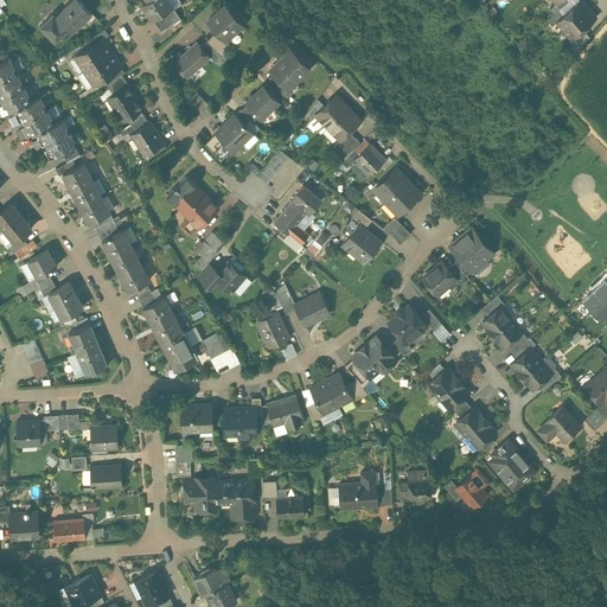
[(78,0),(71,0),(56,16),(53,12),(39,26),(55,42),(69,29),(71,32),(91,13),(78,0)]
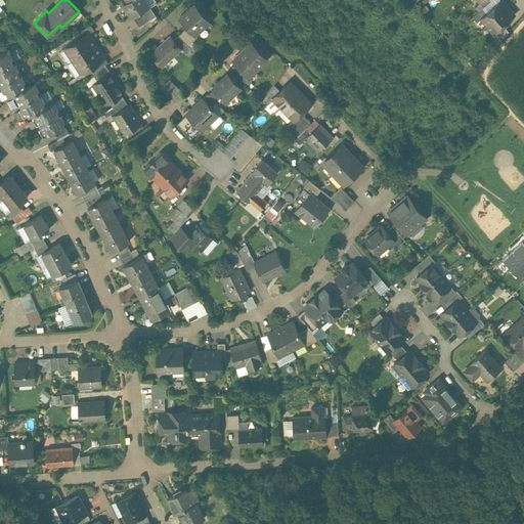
[(128,0),(128,1),(128,0),(123,3),(132,17),(149,6),(144,0),(128,0)]
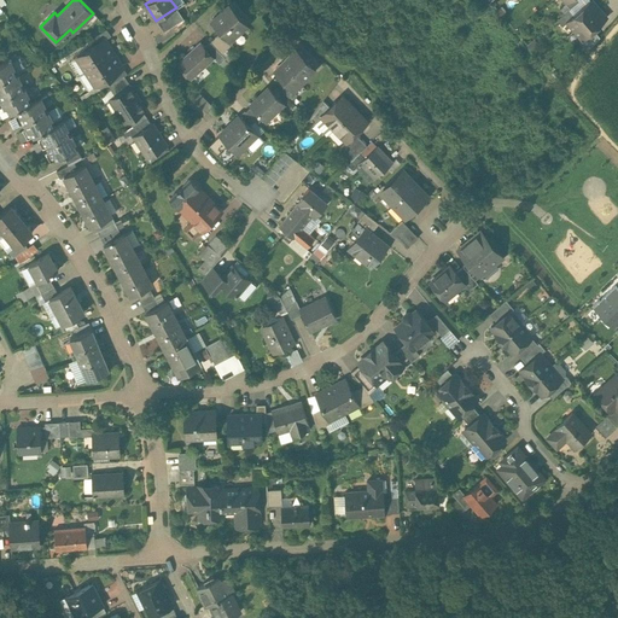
[(566,0),(566,1),(559,7),(564,12),(571,6),(578,0),(566,0)]
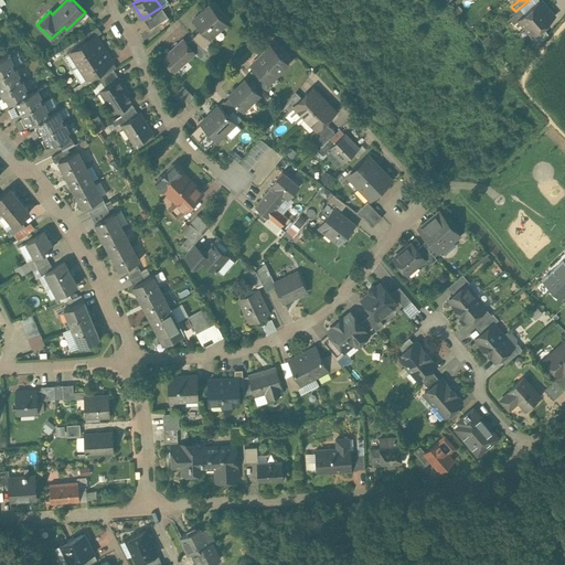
[(539,0),(526,11),(518,19),(524,27),(548,7),(542,0),(539,0)]
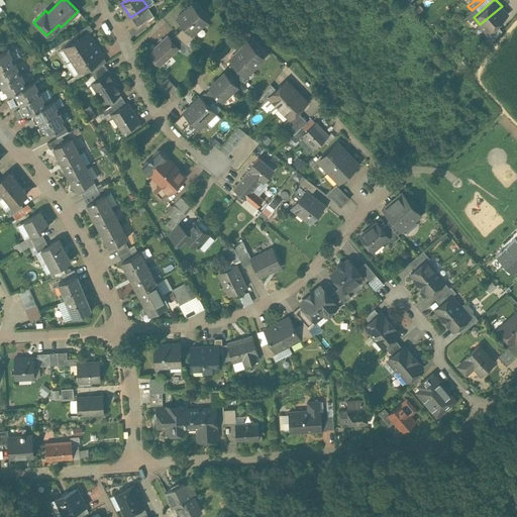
[(207,22),(192,5),(177,18),(192,35),(207,22)]
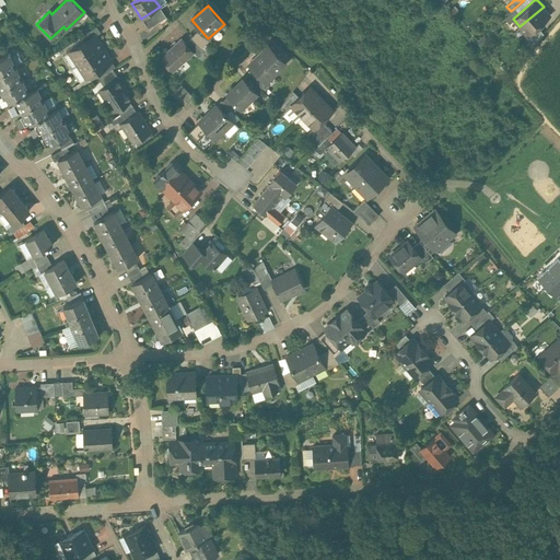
[(511,11),(504,16),(510,23),(513,19),(522,11),(517,6),(511,11)]
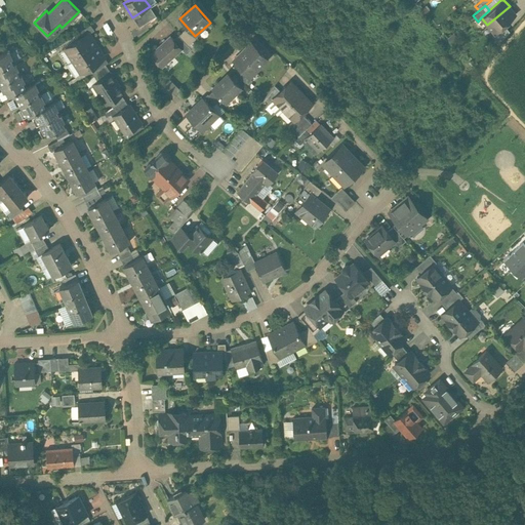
[(150,6),(132,17),(138,26),(139,27),(156,16),(150,6)]
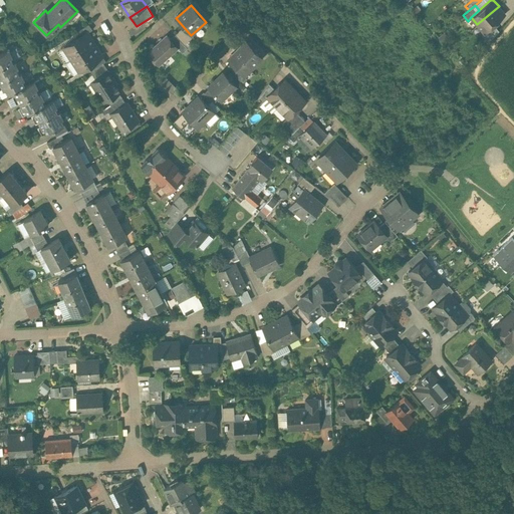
[(499,6),(477,24),(484,32),(493,23),(505,13),(499,6)]
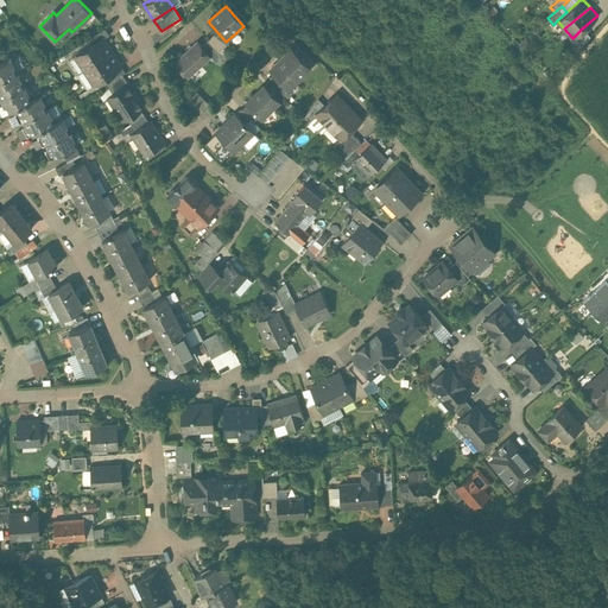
[(106,27),(87,40),(90,46),(102,38),(103,39),(109,36),(105,29),(106,27)]
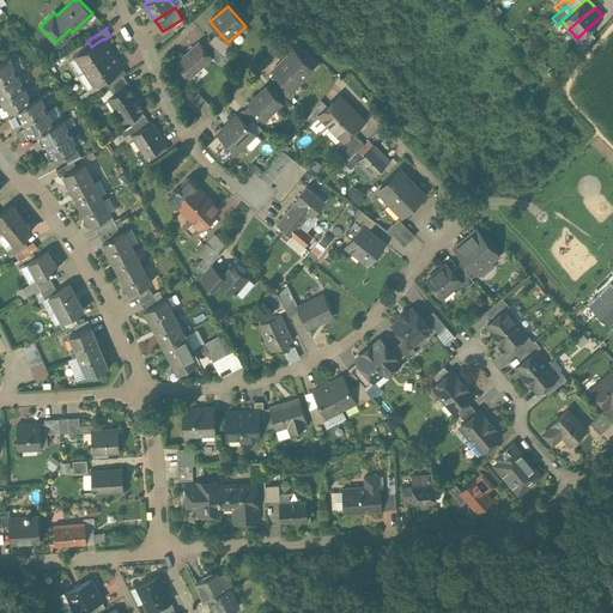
[(577,38),(574,41),(582,50),(595,36),(588,28),(577,38)]
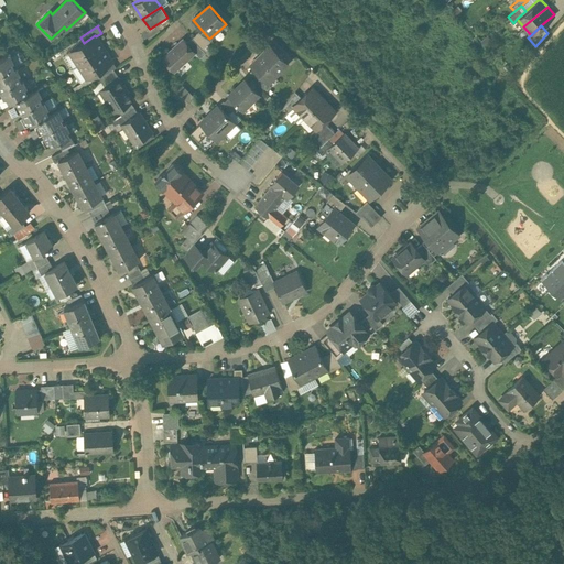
[(207,40),(199,32),(192,39),(202,50),(212,41),(209,39),(207,40)]
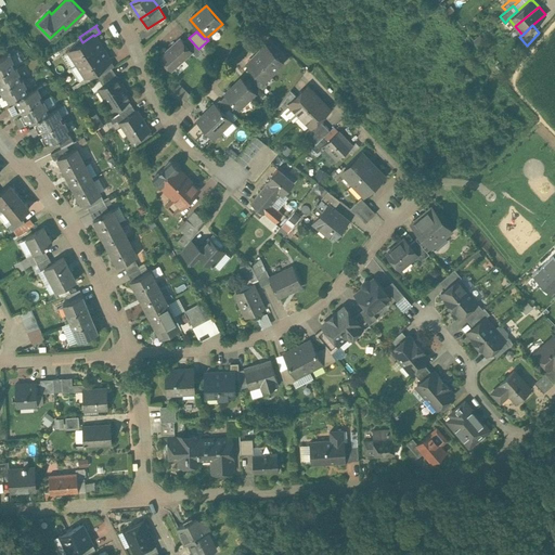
[(82,42),(71,51),(68,52),(77,64),(102,48),(100,44),(99,44),(97,42),(98,42),(93,37),(94,36),(93,35),(82,42)]
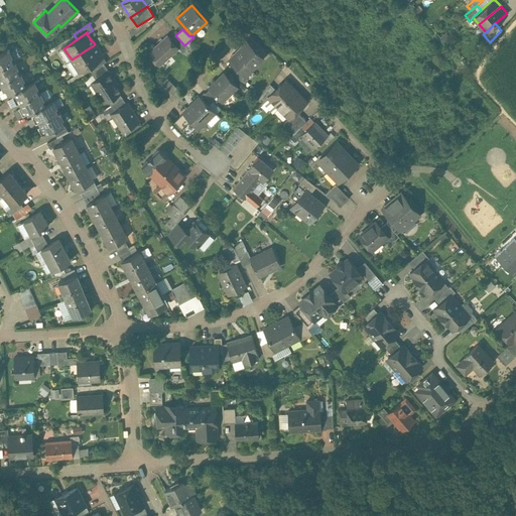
[(166,35),(147,53),(159,67),(178,49),(178,48),(170,39),(166,35)]
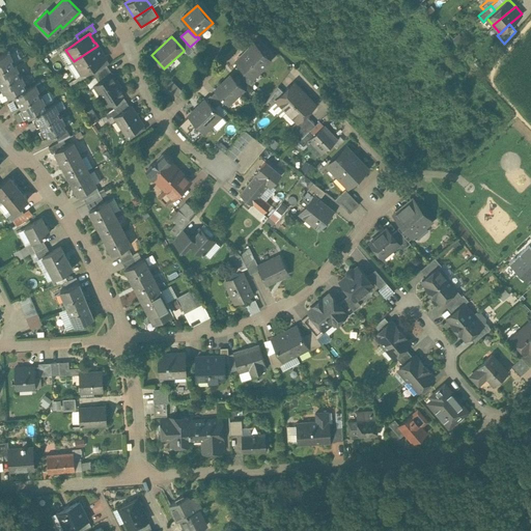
[(190,47),(180,36),(175,40),(184,50),(184,51),(188,55),(194,50),(190,47)]
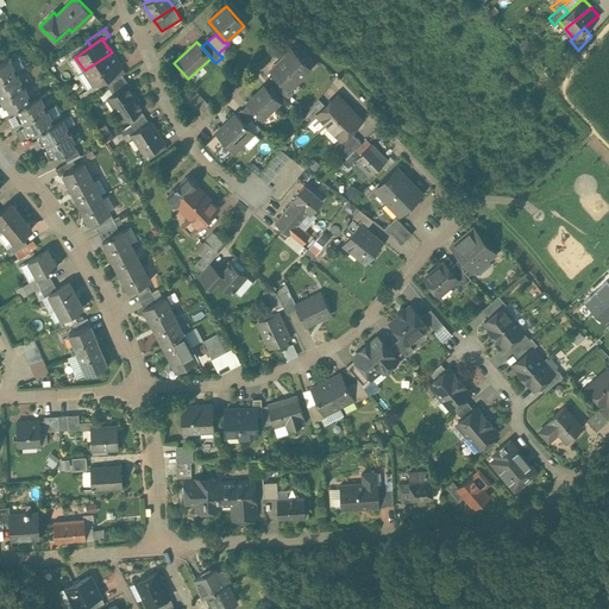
[(292,50),(270,71),(277,80),(282,85),(289,92),(289,90),(290,90),(287,87),(292,82),(295,86),(312,69),(292,50)]
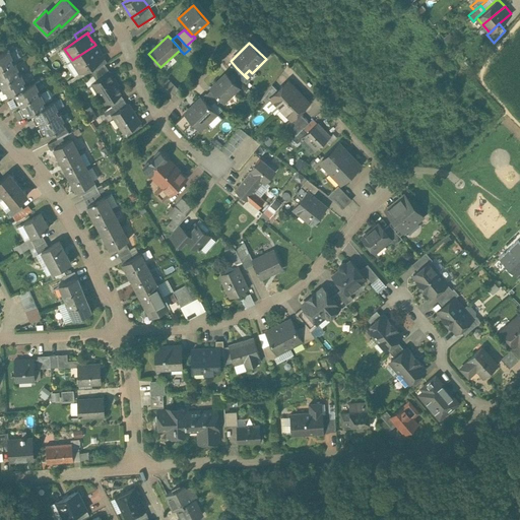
[(95,45),(72,60),(79,72),(87,67),(104,57),(103,56),(99,51),(96,49),(98,48),(95,45)]
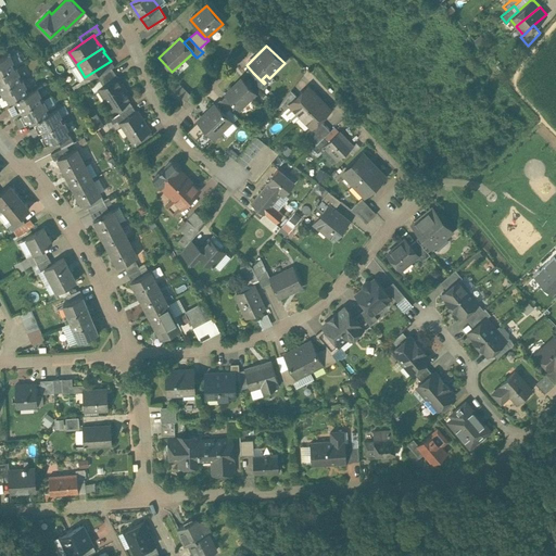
[(0,74),(14,66),(12,62),(13,61),(10,53),(0,58),(0,74)]
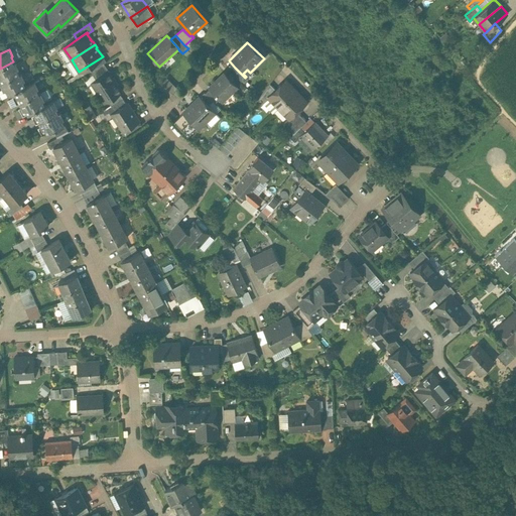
[(103,56),(87,67),(90,72),(91,72),(104,62),(104,63),(106,61),(103,56)]
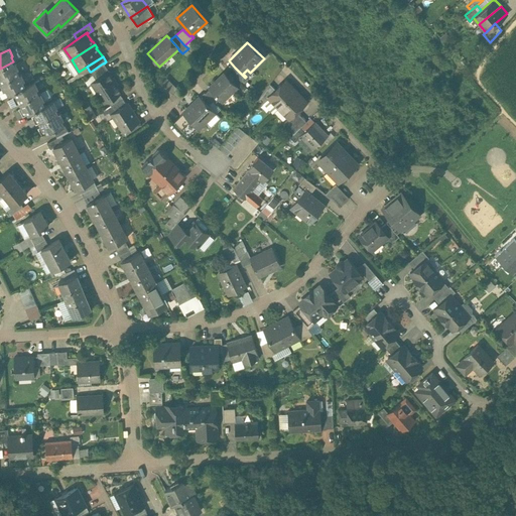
[(13,61),(0,69),(0,79),(2,83),(19,74),(17,69),(19,68),(15,60),(13,61)]
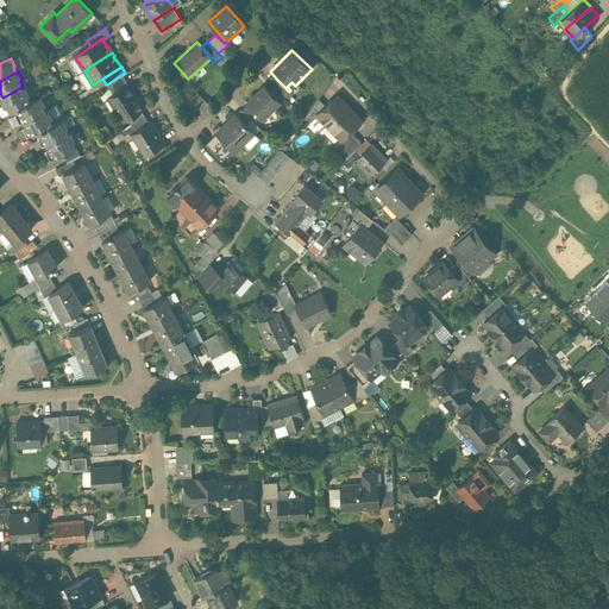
[(123,74),(107,85),(113,94),(129,85),(123,75),(123,74)]
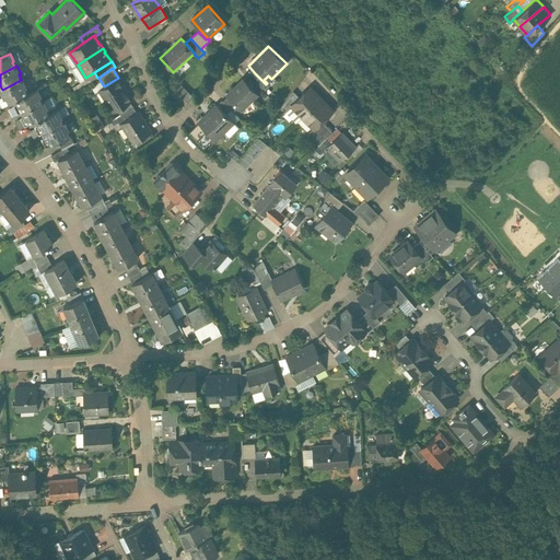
[(104,86),(98,91),(101,90),(108,102),(107,103),(113,112),(117,109),(129,102),(132,100),(118,78),(104,86)]
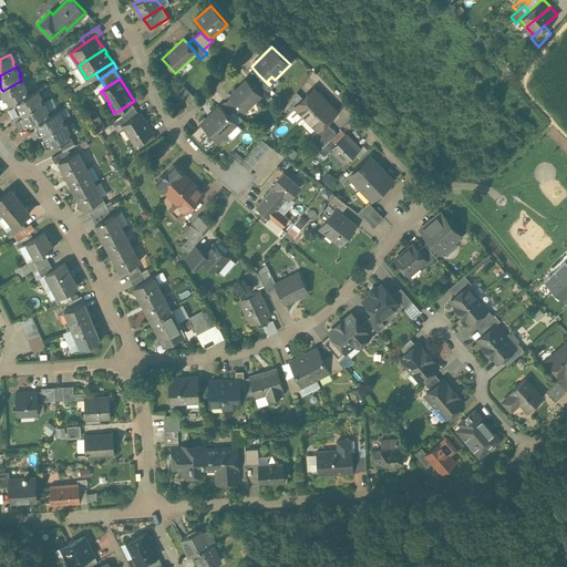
[(269,85),(263,79),(258,83),(268,92),(272,88),(269,84),(269,85)]
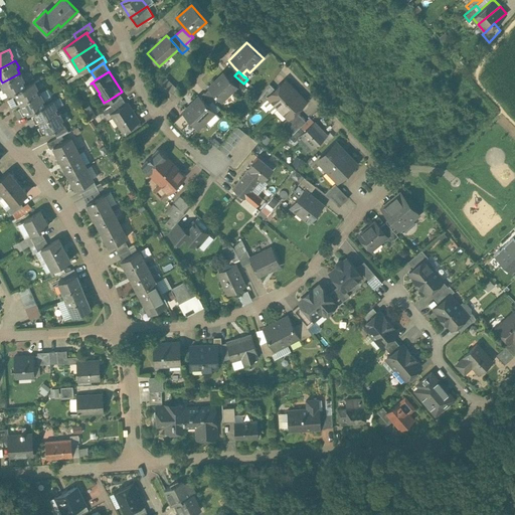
[(19,73),(2,82),(8,94),(10,93),(15,91),(25,86),(22,79),(24,79),(21,72),(19,73)]
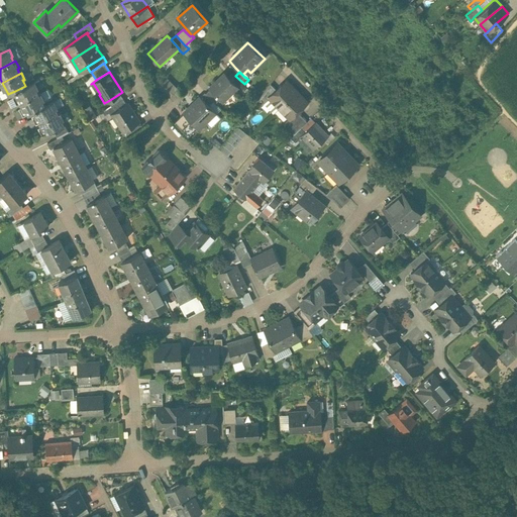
[(224,73),(209,88),(210,89),(219,99),(222,102),(238,87),(224,73)]
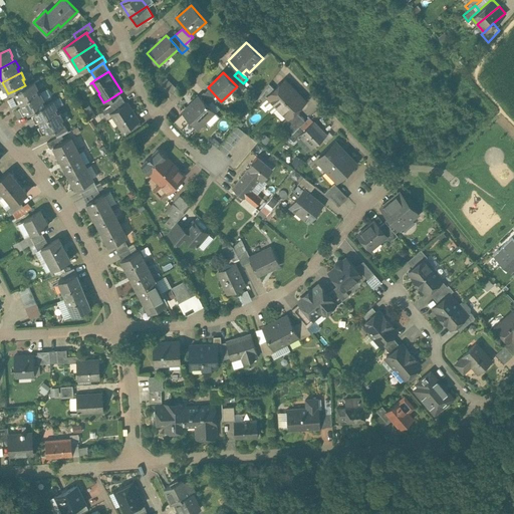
[(25,85),(15,90),(21,101),(38,92),(36,88),(38,87),(34,80),(25,85)]
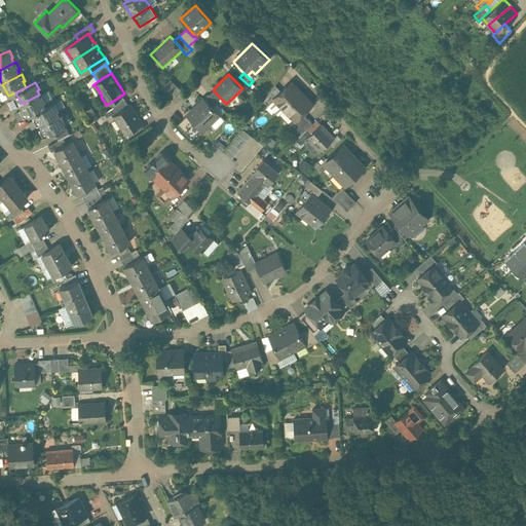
[(282,92),(273,100),(274,100),(284,110),(302,92),(291,82),(282,92)]
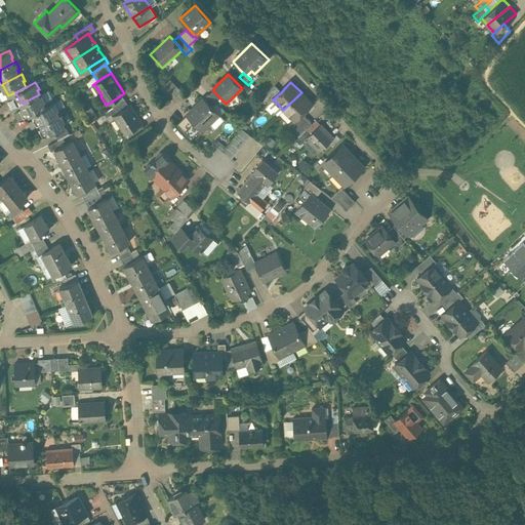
[(178,91),(171,84),(164,90),(171,97),(178,91)]
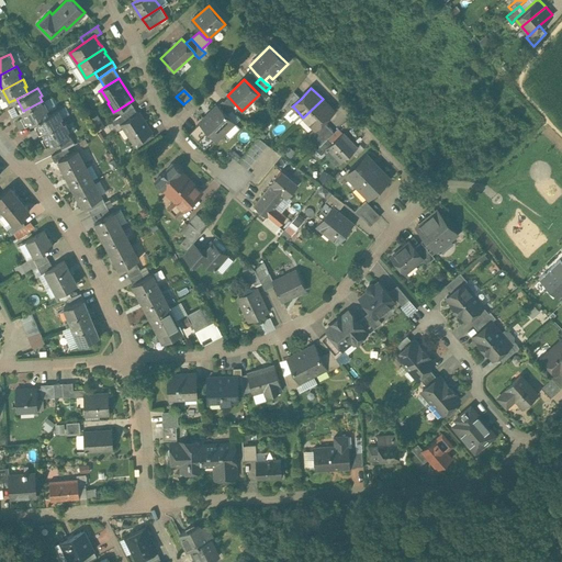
[(294,92),(281,108),(287,113),(293,107),(292,107),(301,99),(294,92)]
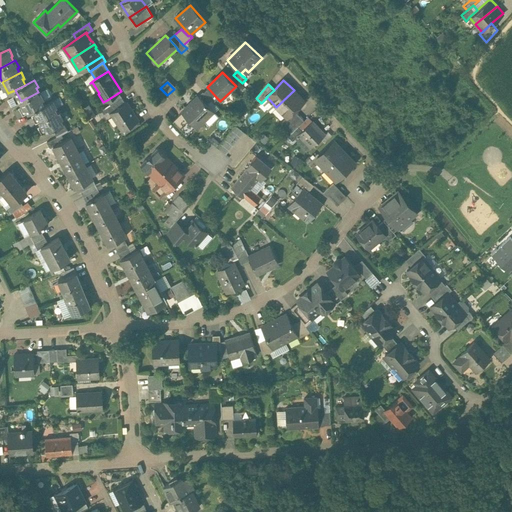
[(217,98),(208,88),(204,92),(211,100),(213,102),(217,98)]
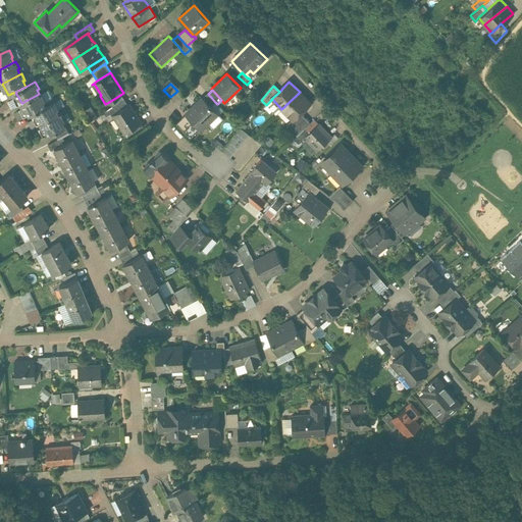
[(300,92),(281,109),(292,119),(292,120),(300,113),(310,103),(300,92)]
